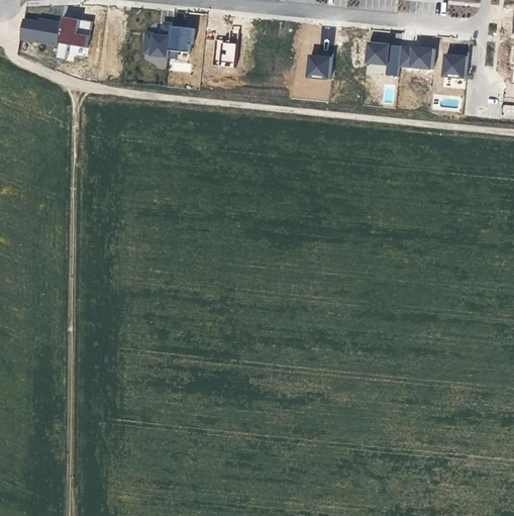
[(90,21),(62,17),(61,22),(57,45),(55,58),(64,60),(67,44),(86,47),(90,21)]
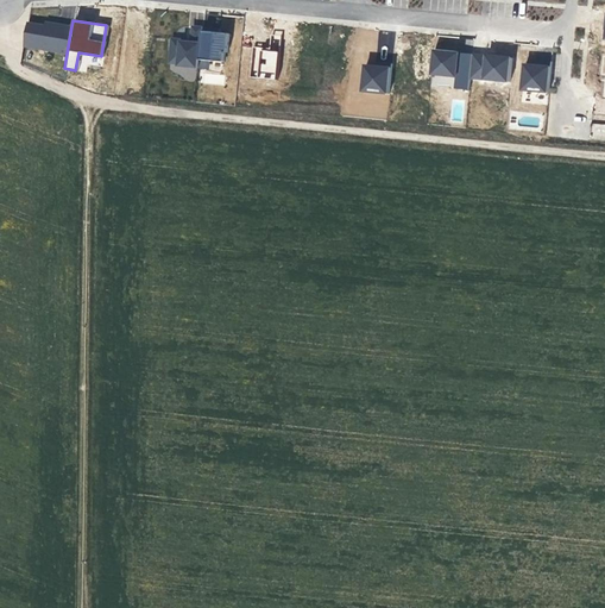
[(67,54),(71,26),(43,22),(42,25),(25,23),(21,45),(67,54)]
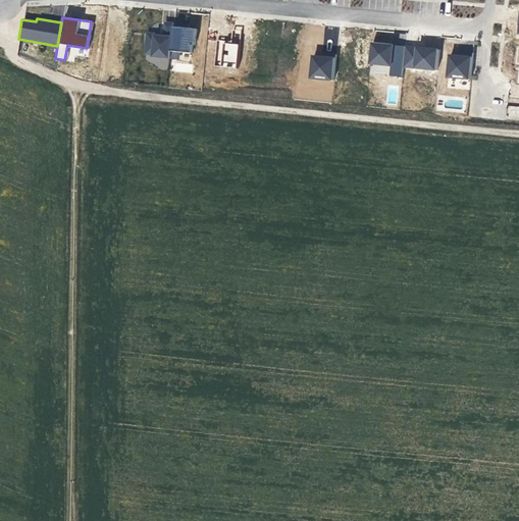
[(172,21),(173,20),(164,19),(162,34),(159,34),(159,32),(147,31),(145,53),(153,54),(152,56),(169,57),(170,49),(172,21)]
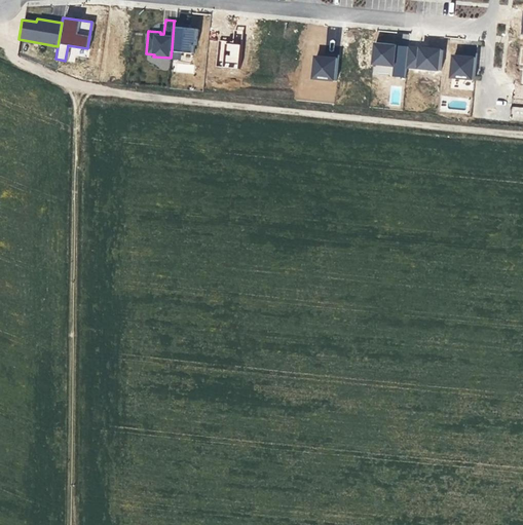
[(193,24),(174,22),(172,49),(193,51),(194,43),(195,43),(197,27),(193,27),(193,24)]
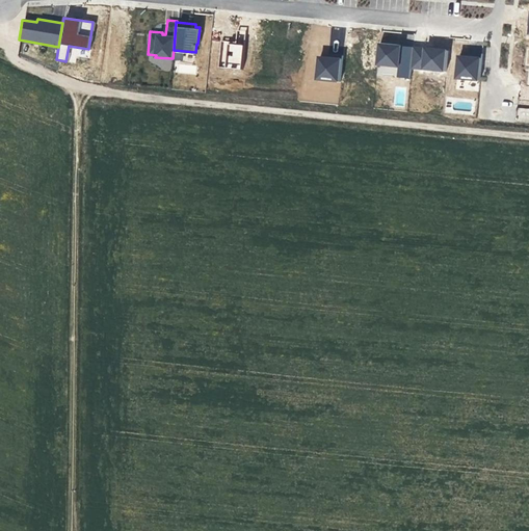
[(218,40),(216,68),(240,70),(243,31),(234,30),(232,43),(226,43),(226,41),(218,40)]
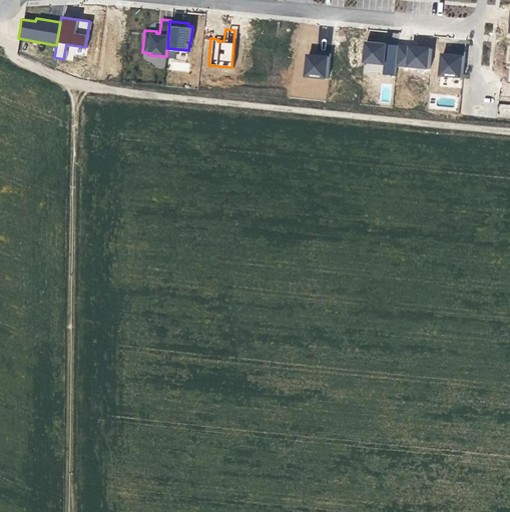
[(385,44),(363,42),(361,62),(383,64),(385,44)]
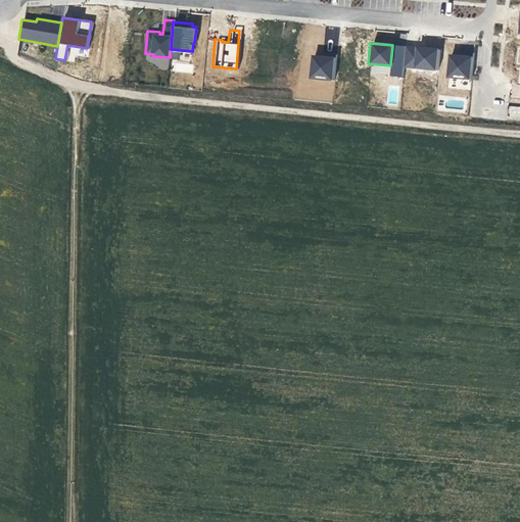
[(404,46),(392,45),(390,65),(389,76),(400,77),(404,46)]
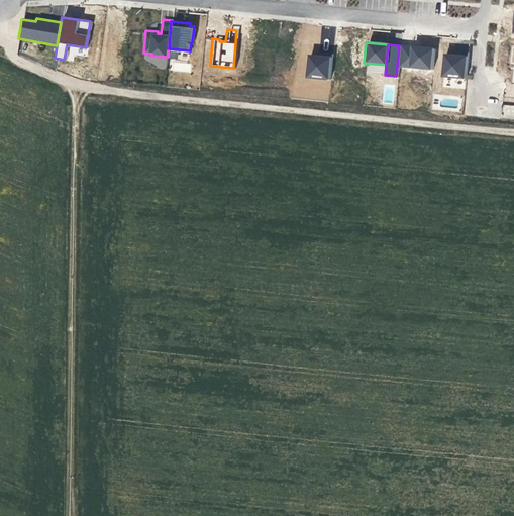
[(408,67),(410,46),(401,45),(399,66),(408,67)]
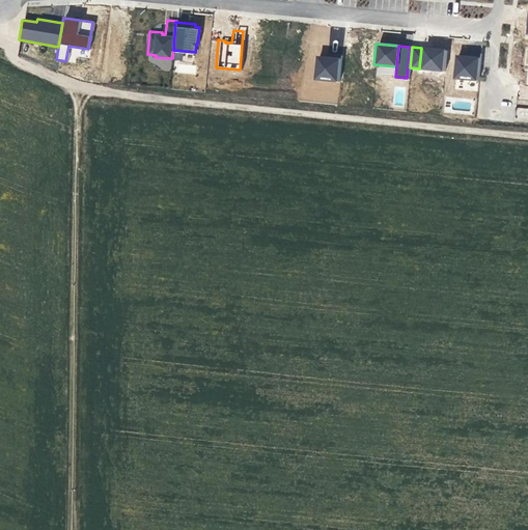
[(443,71),(445,50),(421,48),(419,68),(443,71)]
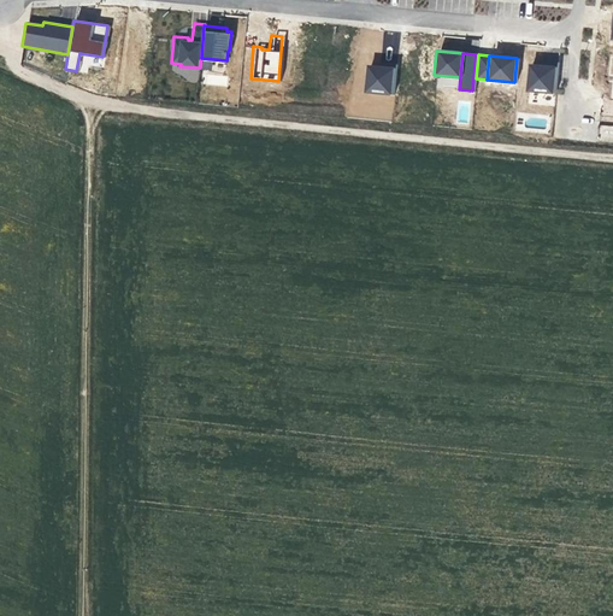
[(538,65),(529,65),(526,91),(553,94),(556,62),(546,60),(546,66),(538,65)]
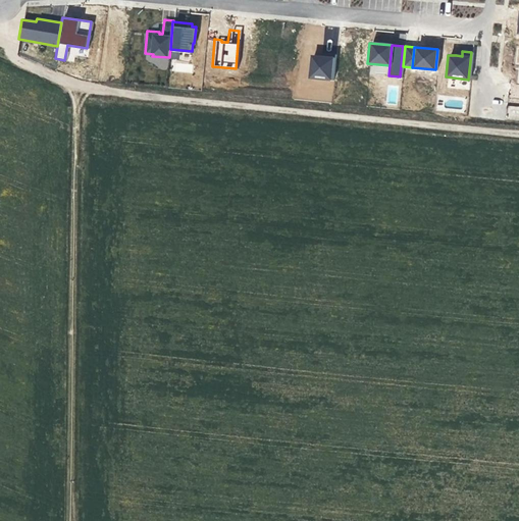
[(331,81),(334,54),(319,53),(319,56),(311,56),(309,77),(331,81)]
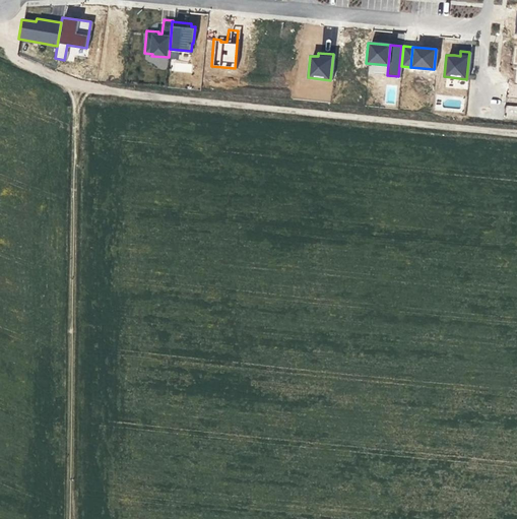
[(502,118),(516,119),(516,105),(503,104),(502,118)]
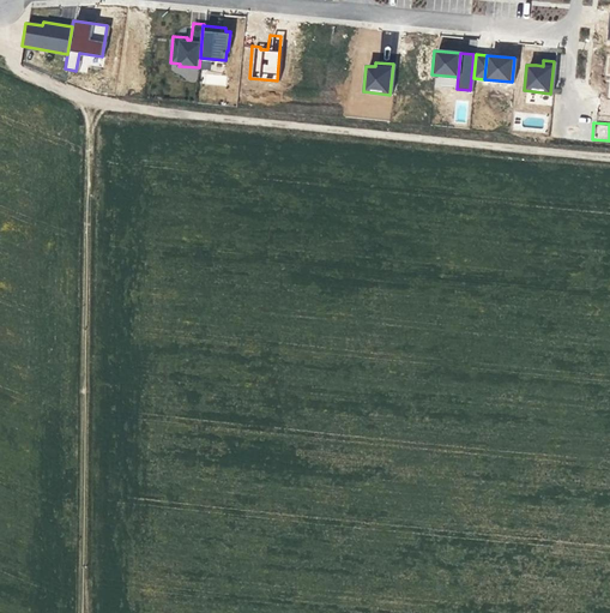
All buildings are outlined.
